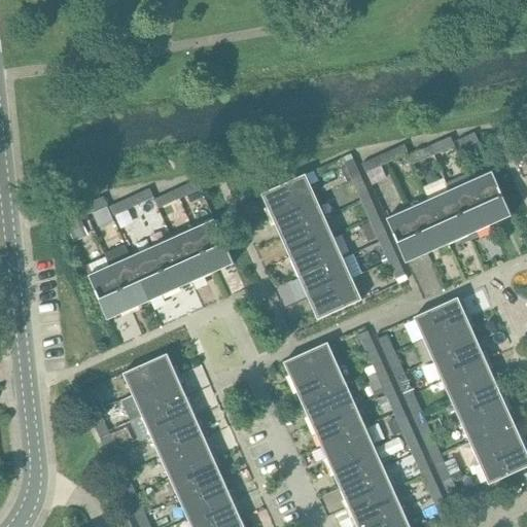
[(475,133),(457,141),(461,149),(478,142),(475,133)]
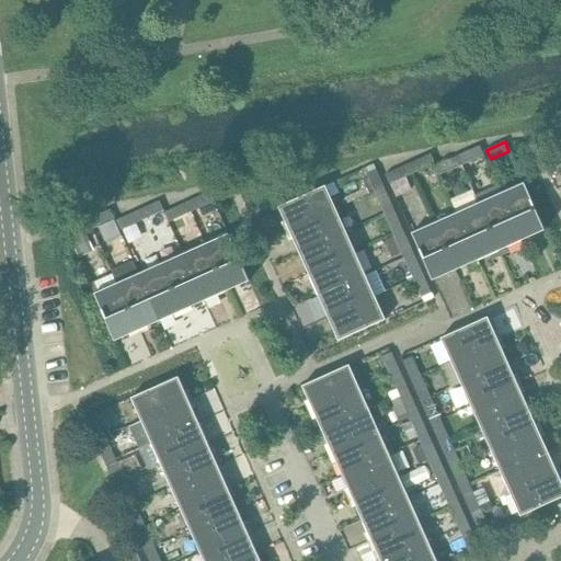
[(466,163),(483,156),(480,146),(461,155),(466,163)]
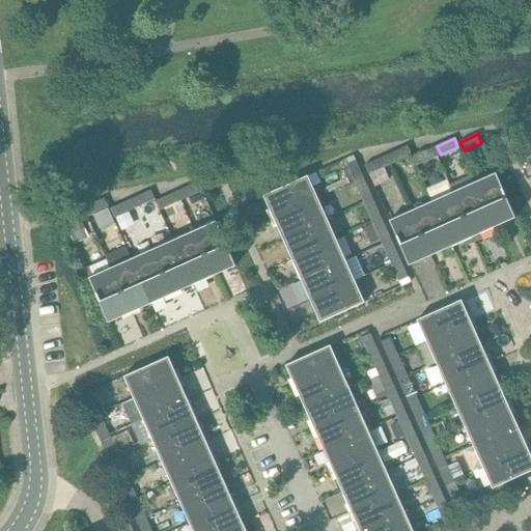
[(408,146),(390,154),(394,163),(412,155),(408,146)]
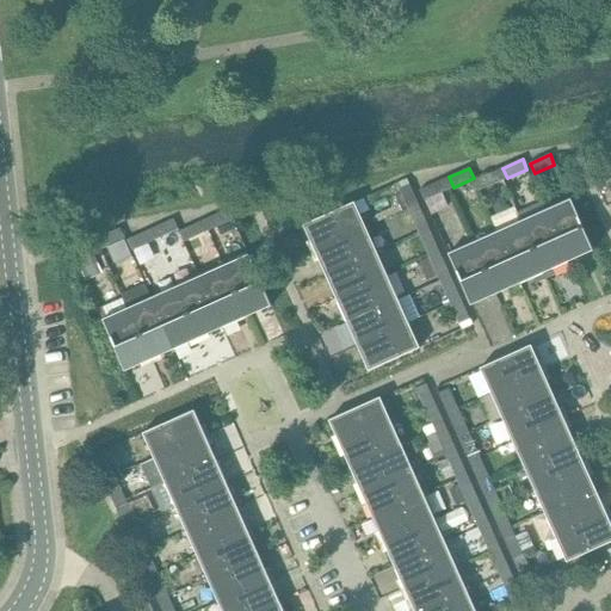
[(493,172),(474,180),(477,191),(498,183),(493,172)]
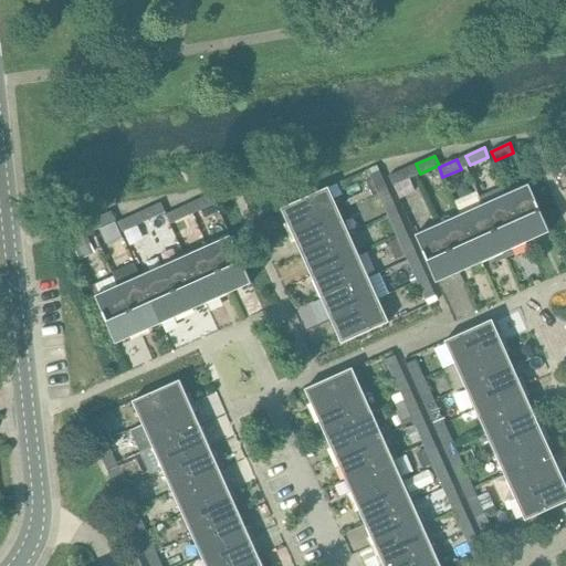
[(407,168),(388,176),(397,196),(413,189),(409,178),(411,177),(407,168)]
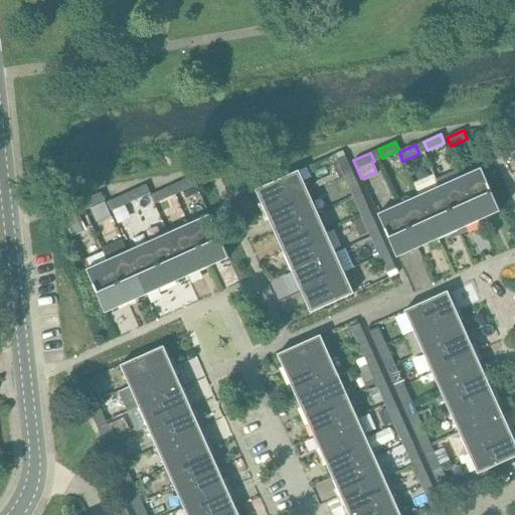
[(336,160),(343,176),(352,172),(345,156),(336,160)]
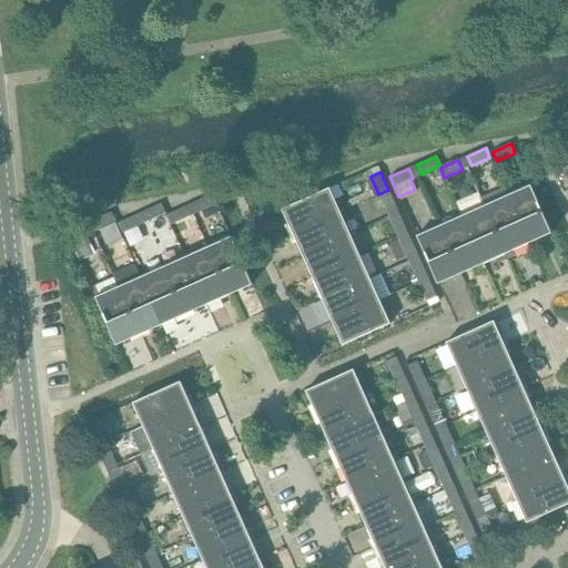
[(330,189),(282,210),(292,233),(340,211),(337,205),(335,200),(344,196),(338,184),(330,189)]
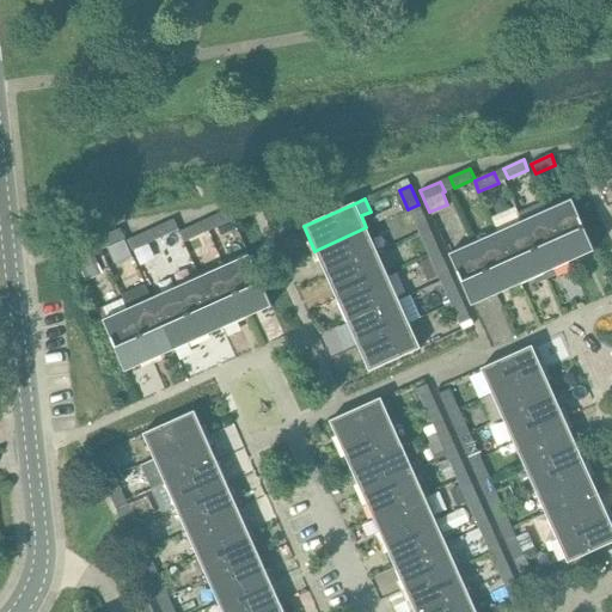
[(546,212),(569,263),(594,251),(571,200),(546,212)]
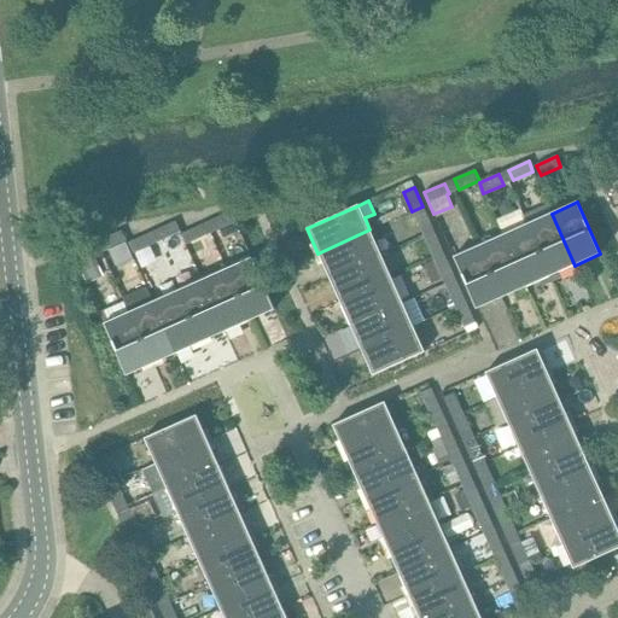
[(431,226),(423,207),(412,211),(421,231),(431,226)]
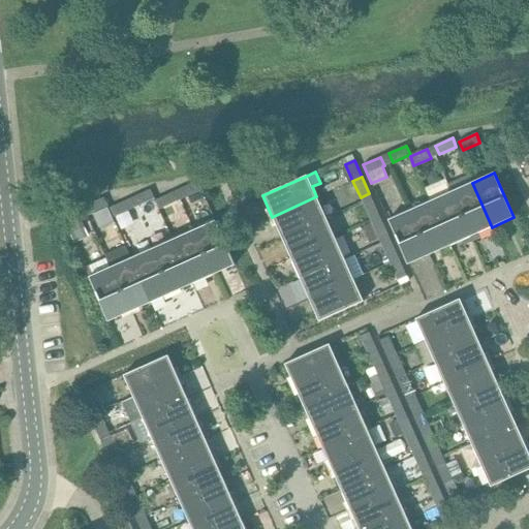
[(196,182),(180,189),(184,198),(200,190),(196,182)]
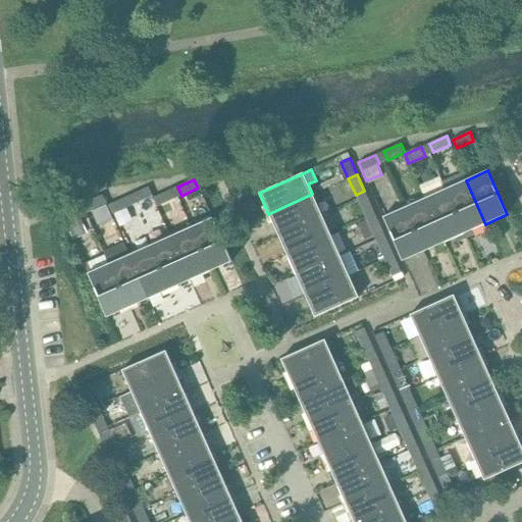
[(446,190),(465,233),(485,224),(466,180),(446,190)]
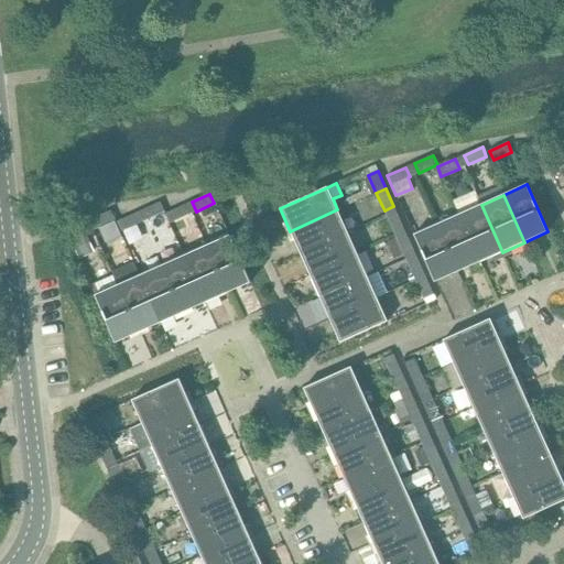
[(160,202),(142,210),(147,219),(164,212),(160,202)]
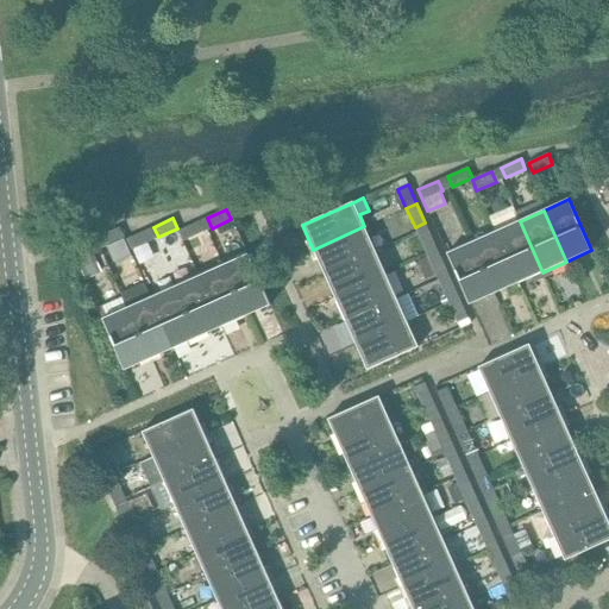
[(198,221),(179,231),(183,240),(202,232),(198,221)]
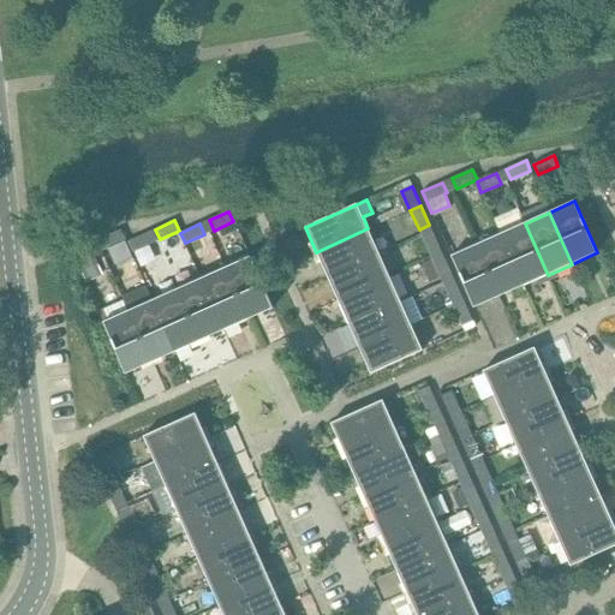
[(500,234),(524,286),(548,275),(525,224),(500,234)]
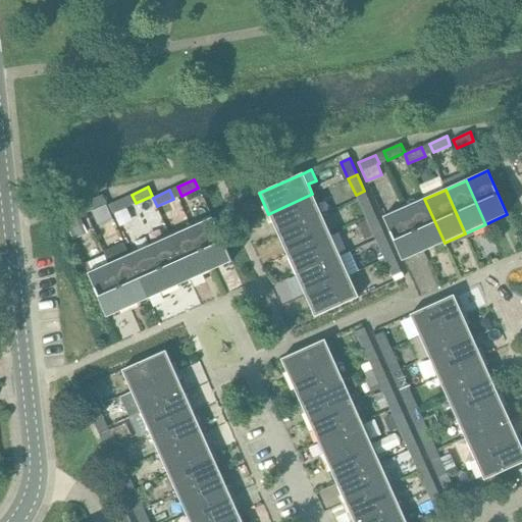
[(312,194),(268,214),(277,235),(321,215),(312,194)]
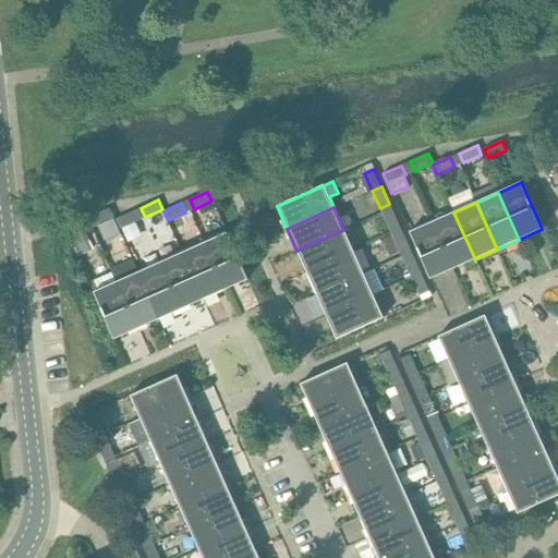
[(110,208),(92,217),(96,226),(114,218),(110,208)]
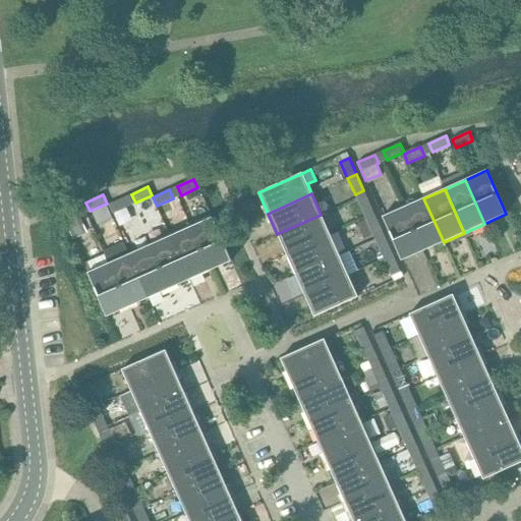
[(123,197),(107,205),(110,214),(127,207),(123,197)]
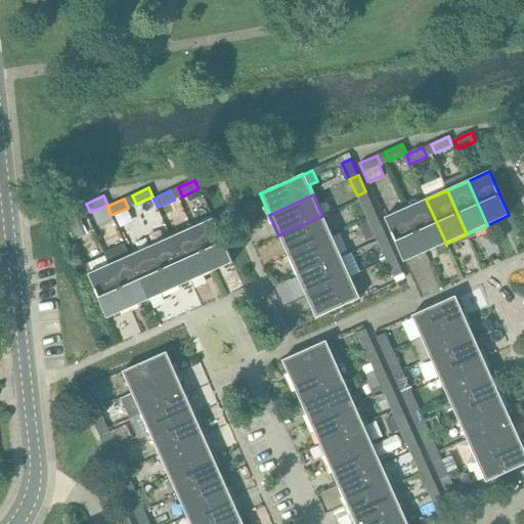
[(360,204),(368,220),(377,216),(369,200),(360,204)]
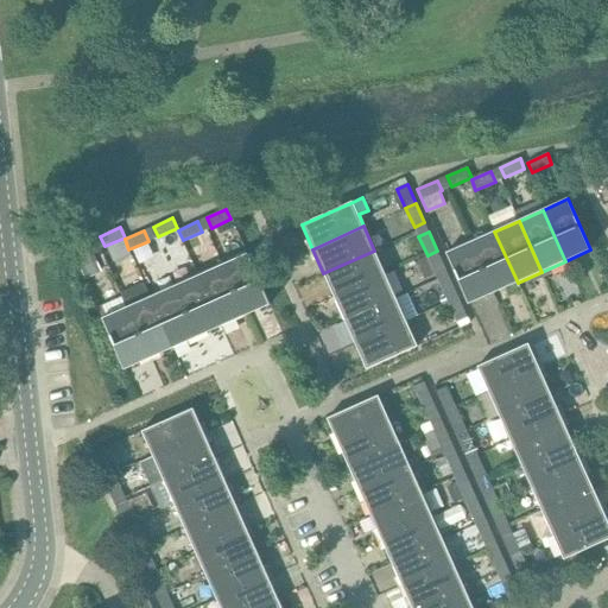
[(470,242),(494,293),(518,283),(494,232),(470,242)]
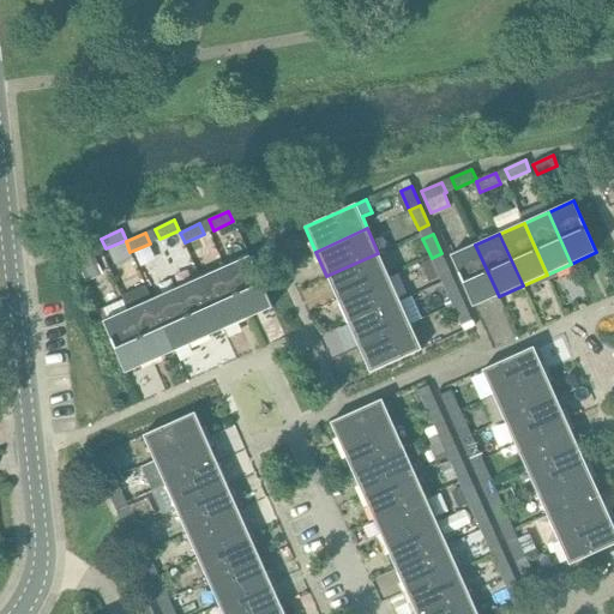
[(72,251),(77,262),(96,252),(92,242),(72,251)]
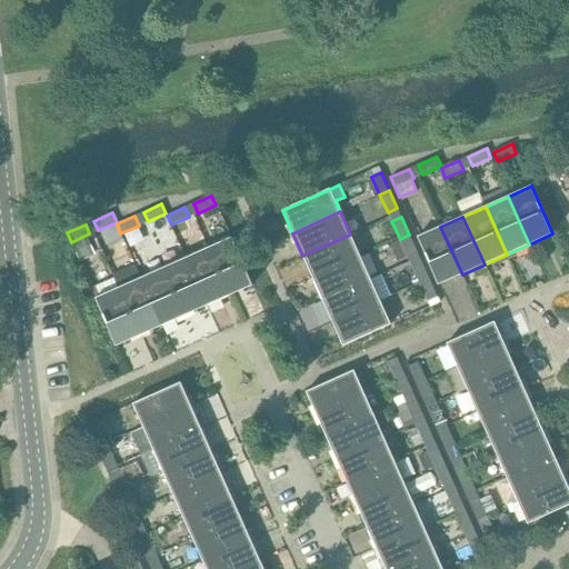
[(418,237),(439,285),(462,275),(440,227),(418,237)]
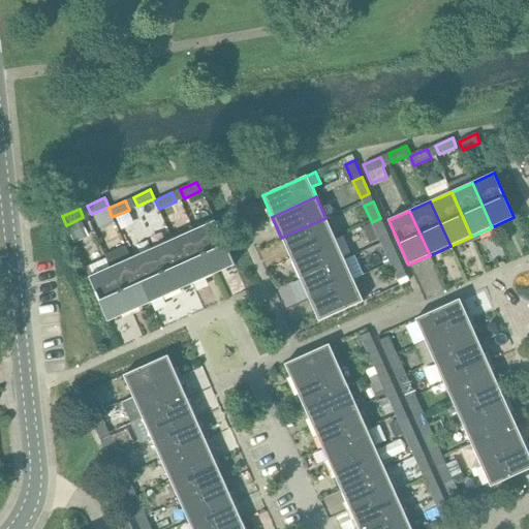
[(325,218),(281,238),(290,258),(335,239),(325,218)]
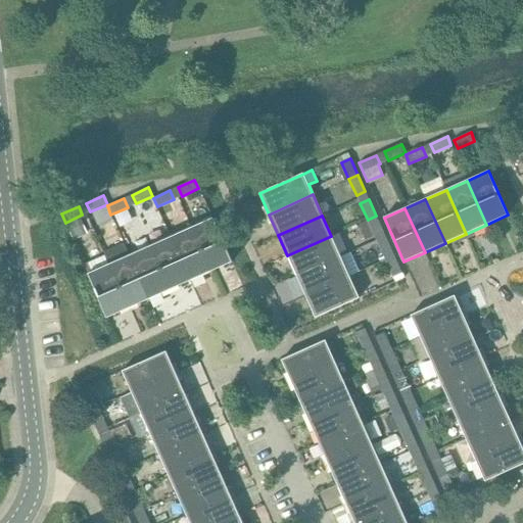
[(383,232),(376,216),(368,220),(375,236),(383,232)]
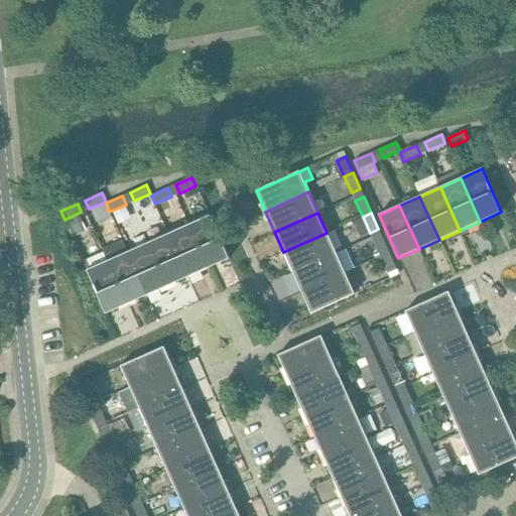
[(79,214),(65,220),(73,238),(87,232),(79,214)]
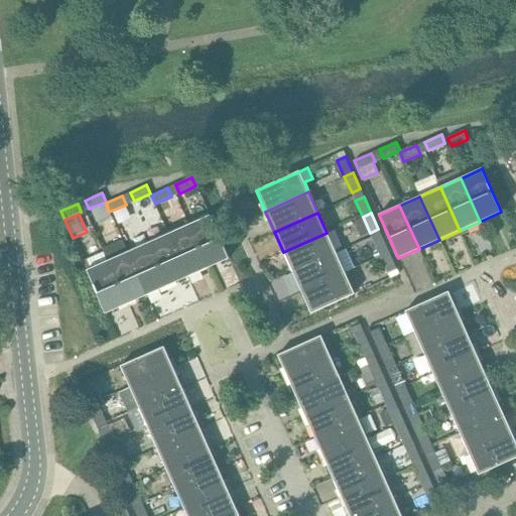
[(210,216),(188,225),(208,268),(229,259),(210,216)]
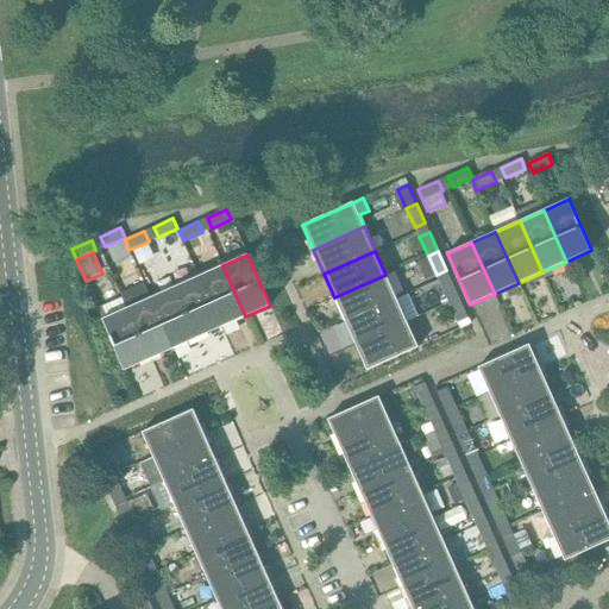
[(245,316),(223,265),(199,276),(221,327),(245,316)]
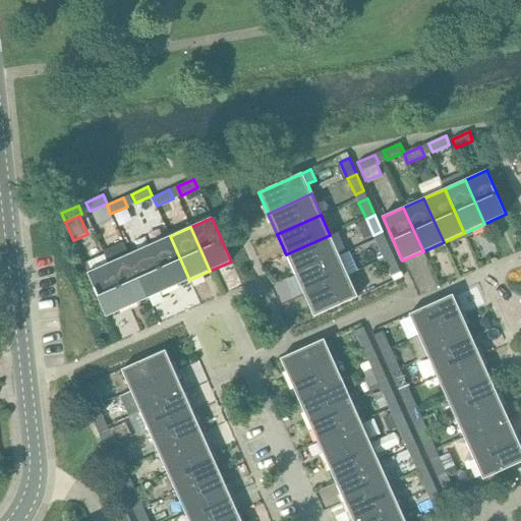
[(330,235),(286,254),(295,275),(339,255),(330,235)]
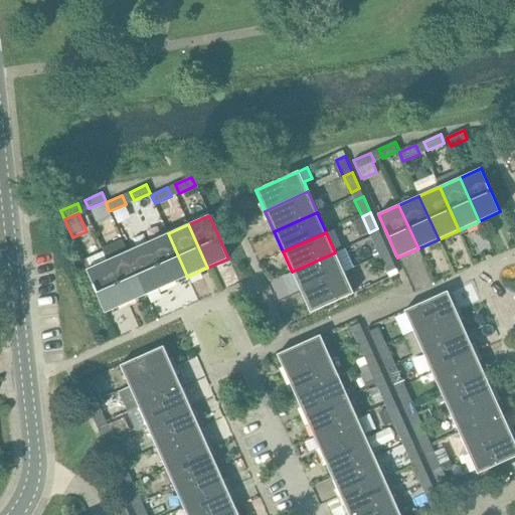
[(168,233),(148,242),(167,286),(187,277),(168,233)]
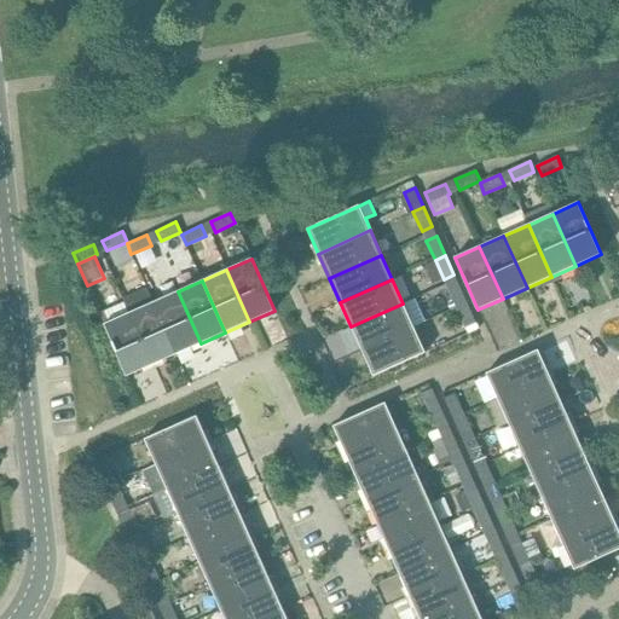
[(447,289),(457,308),(467,304),(458,284),(447,289)]
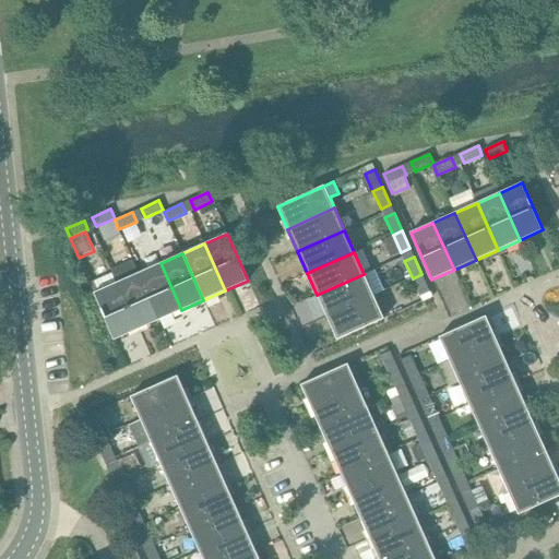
[(132,261),(111,270),(117,283),(116,283),(138,330),(159,320),(138,273),(132,261)]
